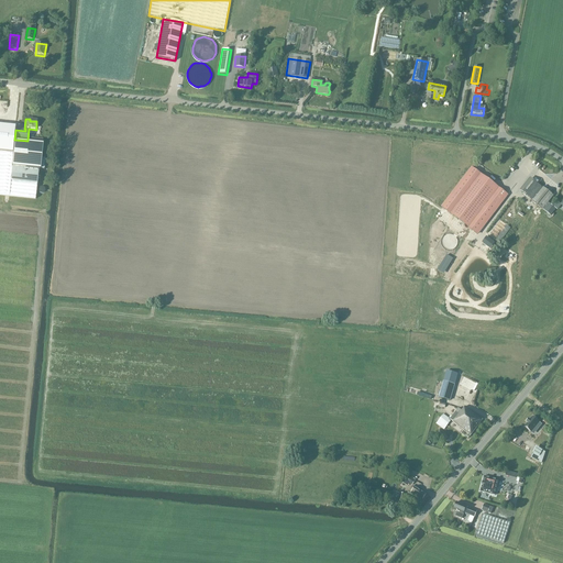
[(0,152),(12,154),(15,127),(0,124),(0,152)]
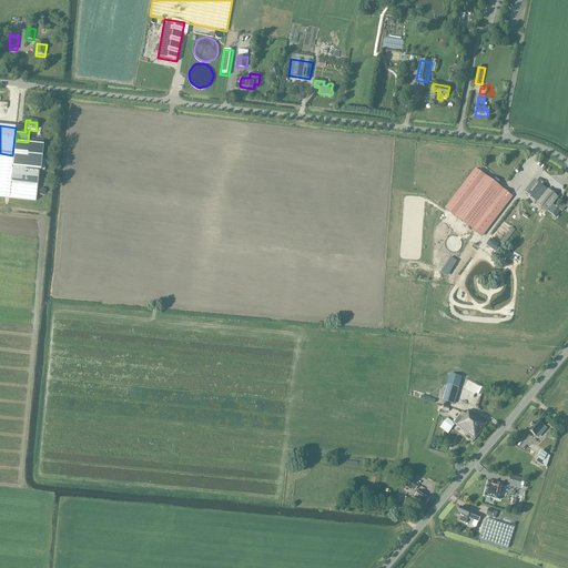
[(41,171),(43,145),(14,143),(11,169),(39,171),(41,171)]
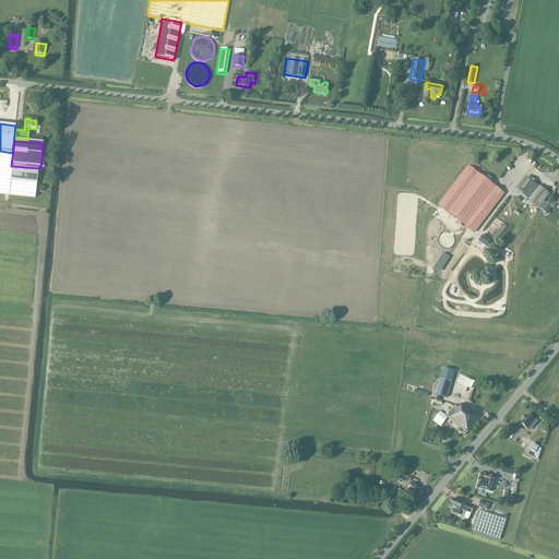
[(0,193),(9,194),(35,198),(36,183),(37,183),(38,168),(37,168),(11,166),(13,153),(12,153),(0,151),(0,193)]
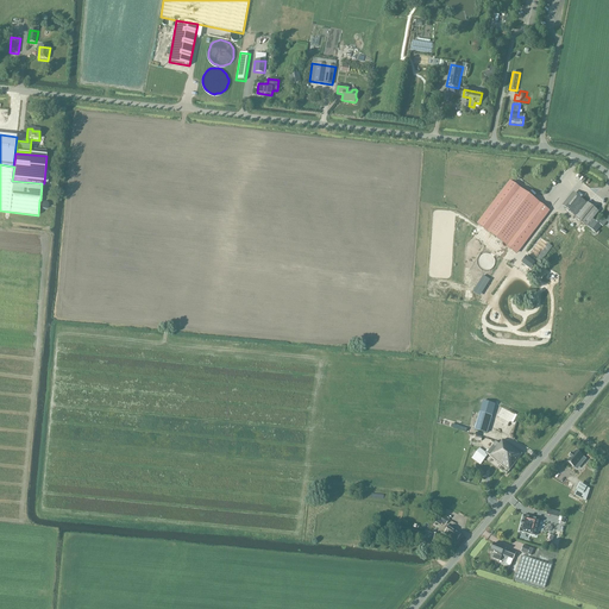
[(509,181),(477,224),(518,255),(550,212),(509,181)]
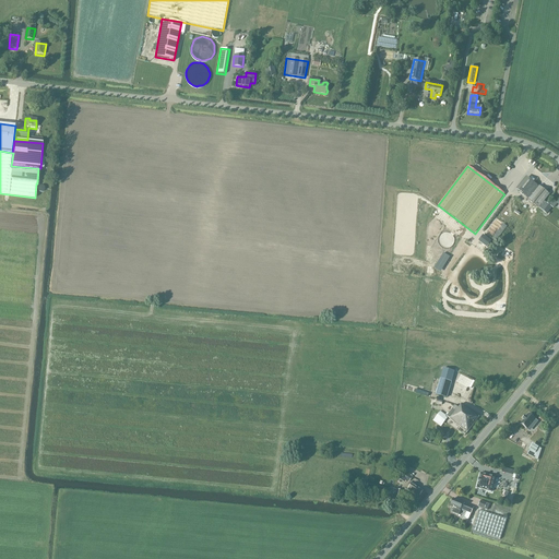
[(528,200),(538,207),(544,201),(549,194),(539,186),(528,200)]
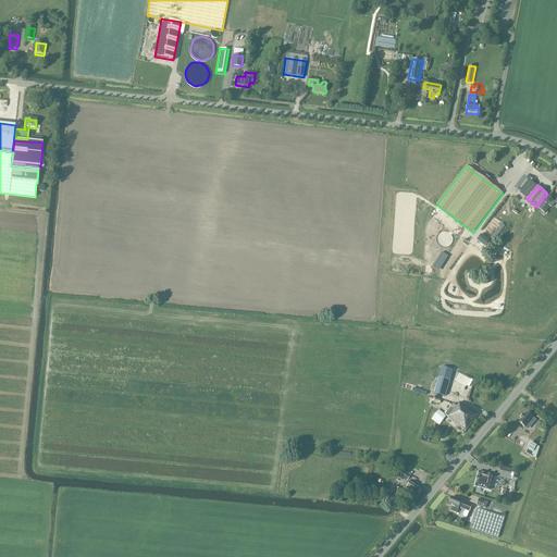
[(548,206),(545,202),(540,209),(545,213),(549,207),(548,206)]
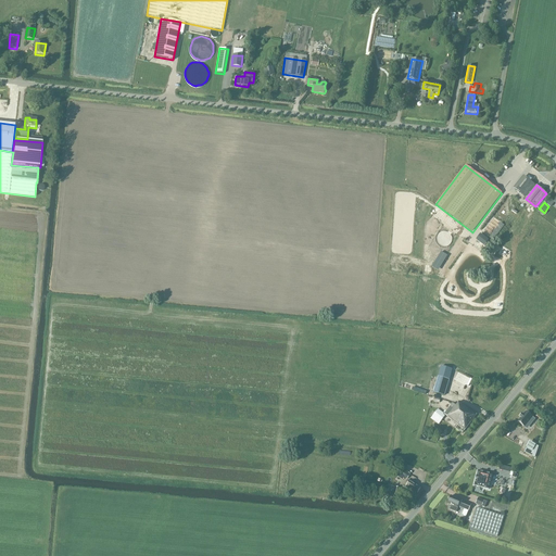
[(534,218),(527,213),(519,223),(526,228),(528,225),(529,226),(534,218)]
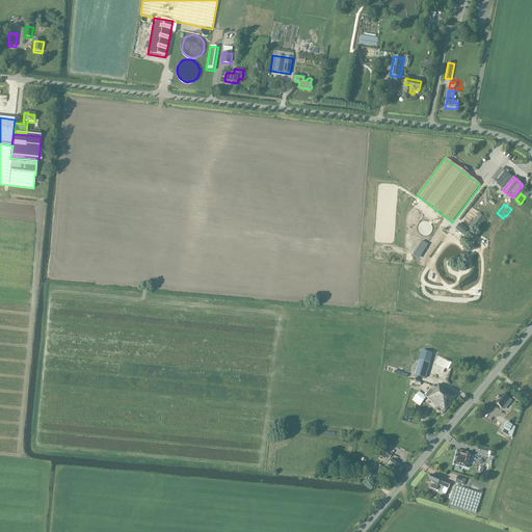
[(415,376),(425,378),(429,364),(419,361),(415,376)]
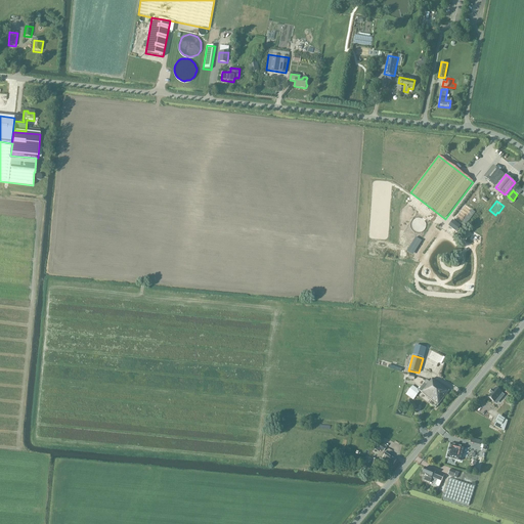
[(449,391),(433,379),(430,383),(427,381),(419,391),(431,400),(438,405),(449,391)]
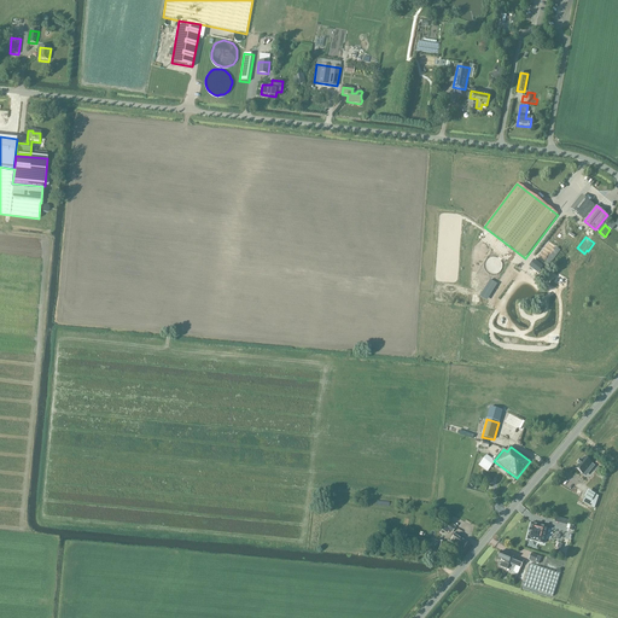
[(488,472),(495,462),(493,461),(494,460),(487,455),(479,465),(488,472)]
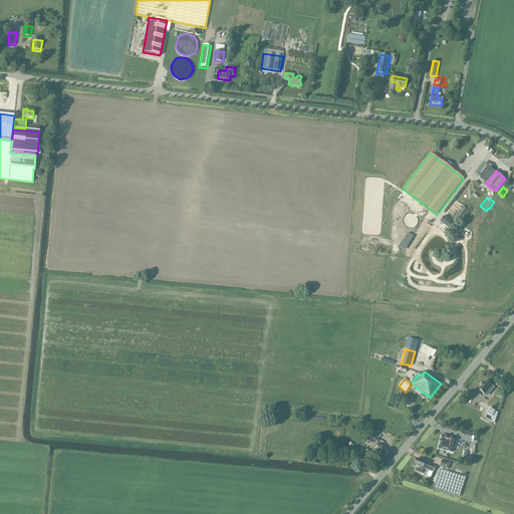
[(484,383),(483,382),(481,386),(481,387),(479,390),(485,395),(490,389),(492,391),(495,388),(492,386),(493,386),(486,380),(484,383)]
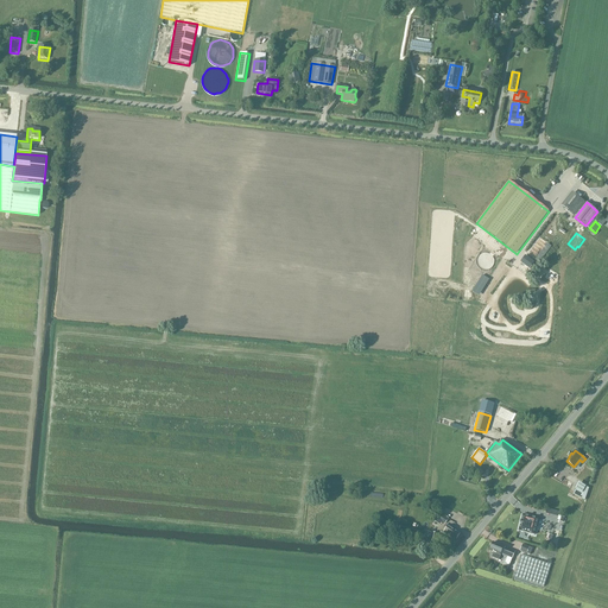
[(589,488),(580,483),(574,494),(586,500),(589,488)]
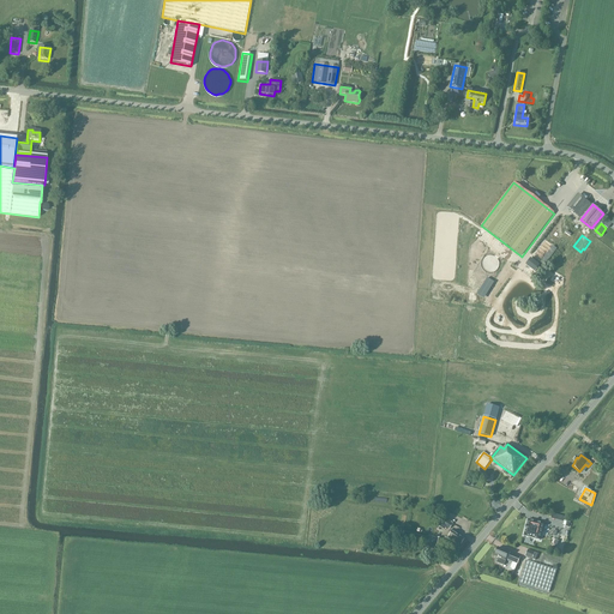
[(441,523),(447,527),(450,529),(453,524),(444,518),(441,523)]
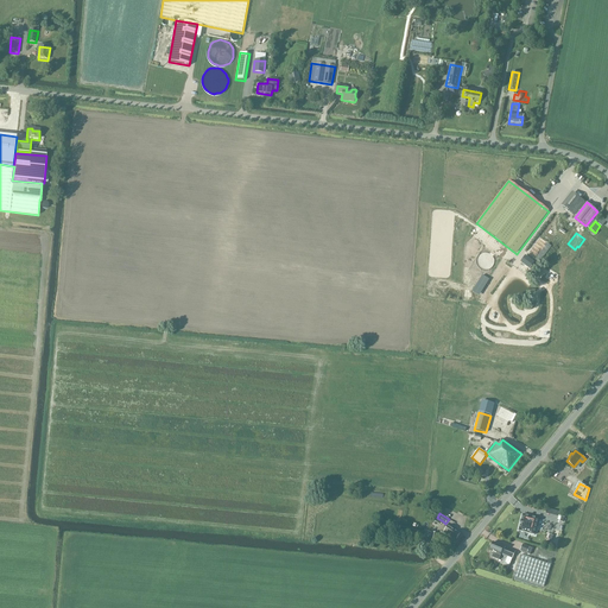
[(534,534),(539,519),(524,515),(524,514),(523,514),(523,515),(521,521),(523,523),(523,524),(520,524),(520,525),(519,531),(534,534)]
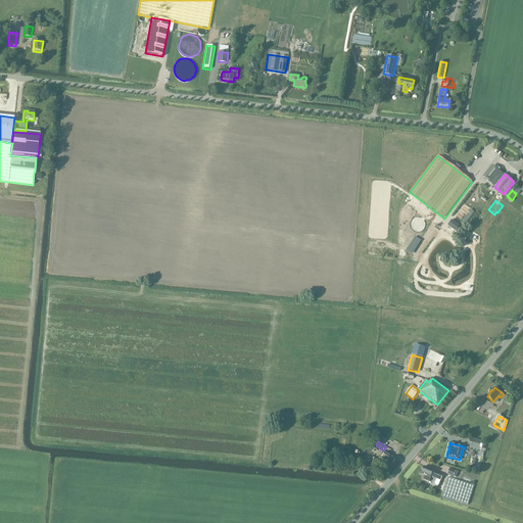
[(383,452),(382,455),(383,456),(382,458),(381,459),(386,462),(387,461),(392,464),(395,460),(385,453),(383,452)]
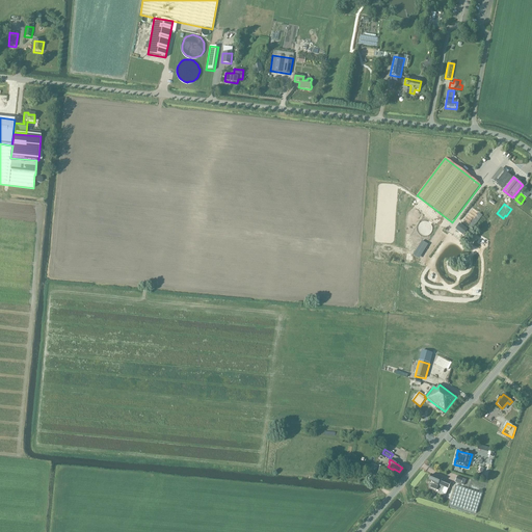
[(448,489),(451,483),(443,479),(442,480),(441,480),(441,479),(431,475),(428,482),(432,484),(430,487),(436,490),(439,484),(440,484),(440,485),(444,487),(448,489)]
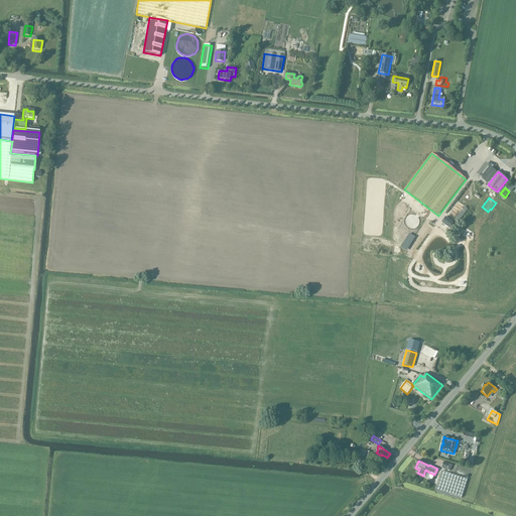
[(436,490),(462,498),(468,480),(441,472),(436,490)]
